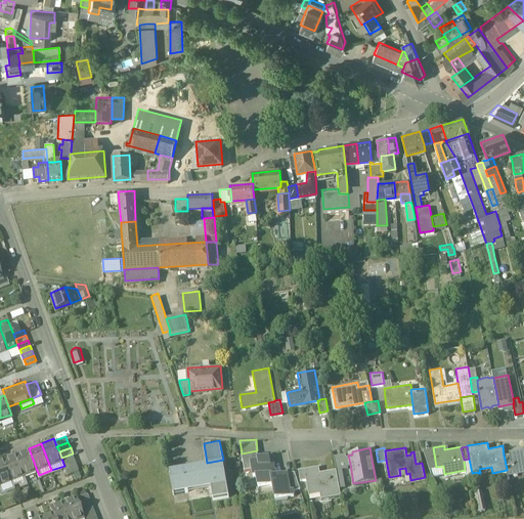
[(433,447),(423,448),(429,468),(436,467),(433,447)]
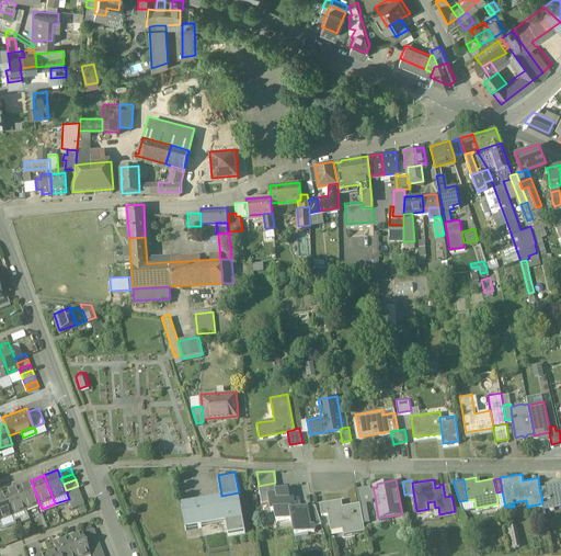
[(560,479),(546,483),(546,485),(549,501),(560,499),(560,502),(560,501),(560,479)]
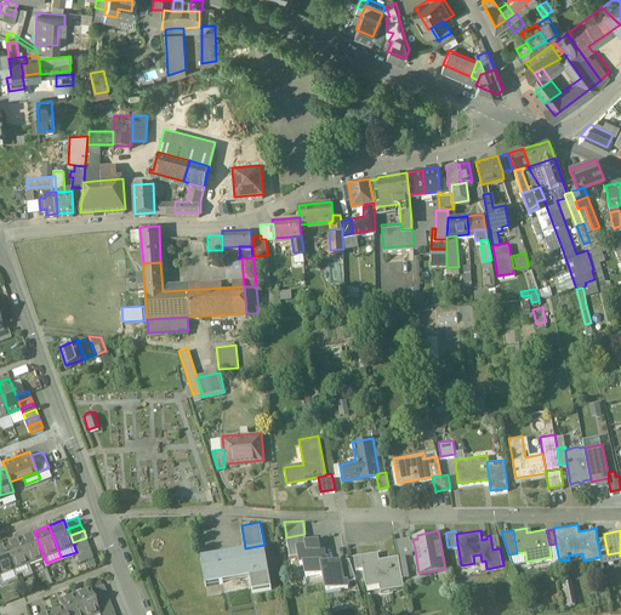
[(34,531),(20,537),(28,561),(43,554),(34,531)]
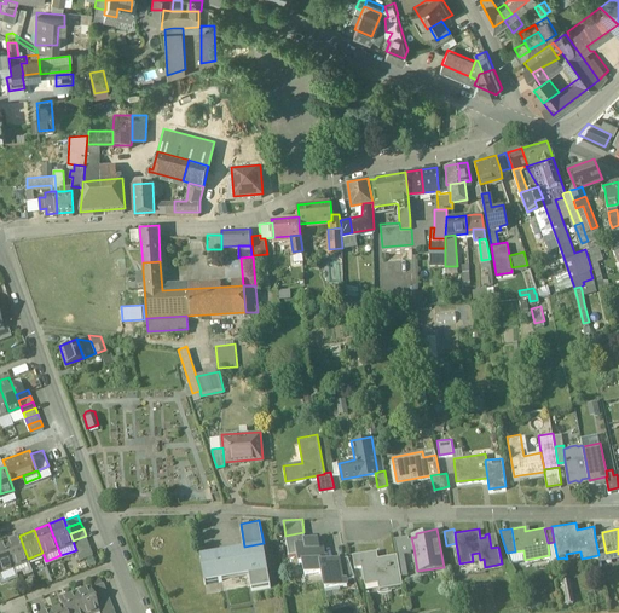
[(304,532),(285,536),(289,554),(298,553),(296,544),(305,543),(304,538),(305,538),(304,532)]
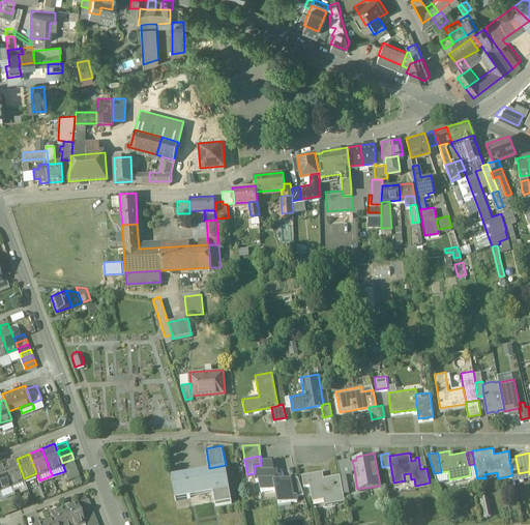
[(424,456),(418,457),(420,469),(427,468),(424,456)]
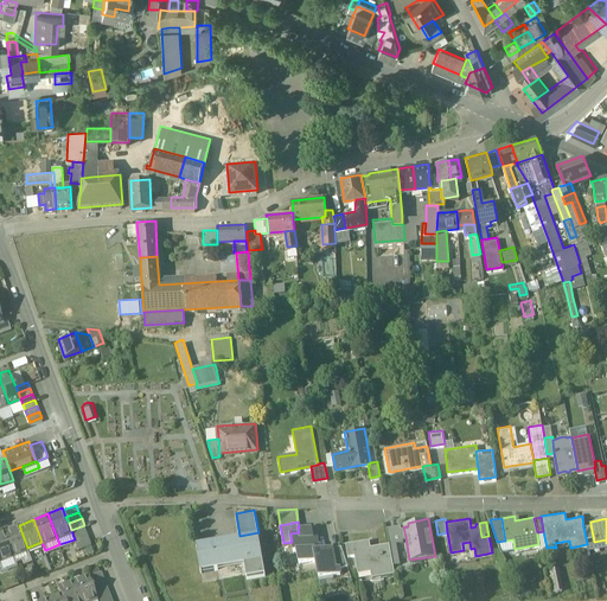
[(401,524),(387,526),(389,542),(396,541),(403,539),(403,537),(406,537),(403,526),(401,528),(401,524)]
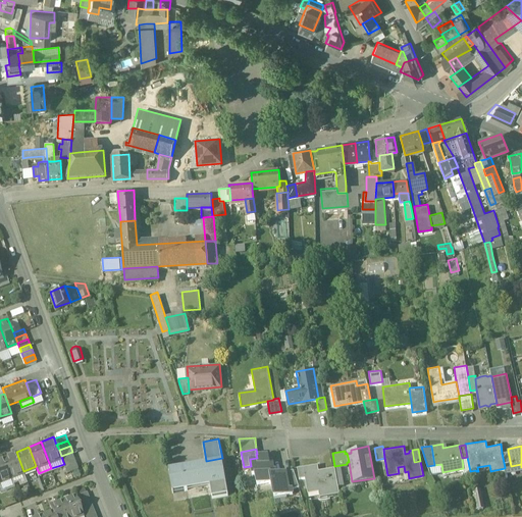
[(508,451),(502,453),(505,467),(511,466),(508,451)]
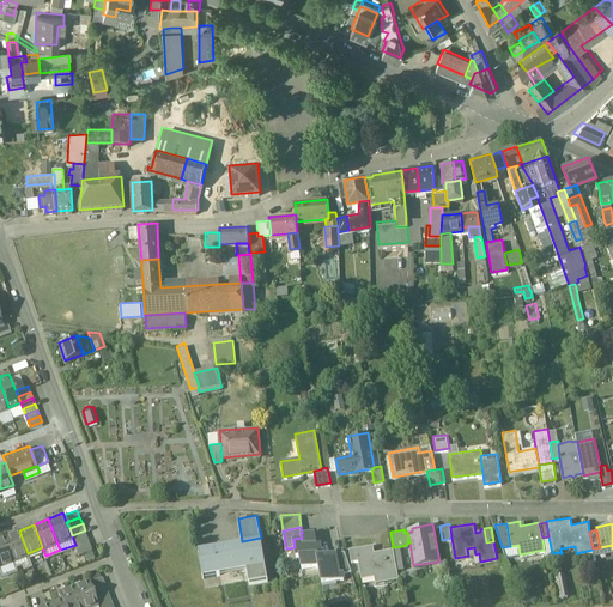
[(19,530),(4,535),(13,558),(28,553),(19,530)]
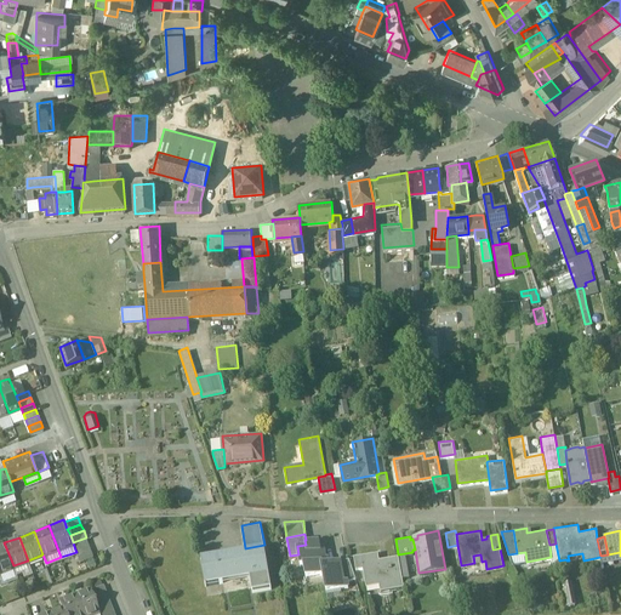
[(86,537),(73,542),(75,550),(89,544),(86,537)]
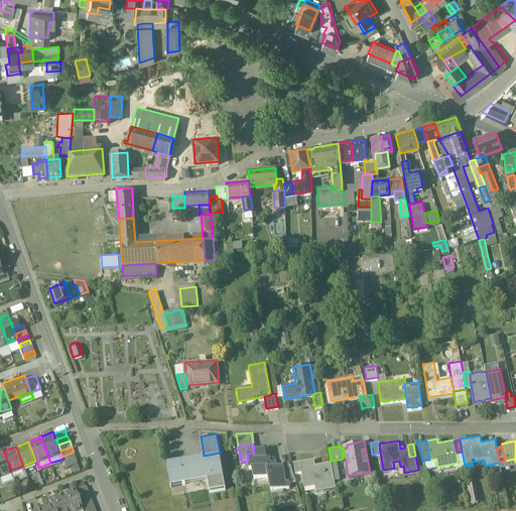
[(254,449),(253,449),(254,453),(247,454),(248,461),(249,469),(252,468),(252,467),(266,465),(267,467),(273,466),(272,461),(270,461),(269,455),(265,456),(264,448),(254,449)]
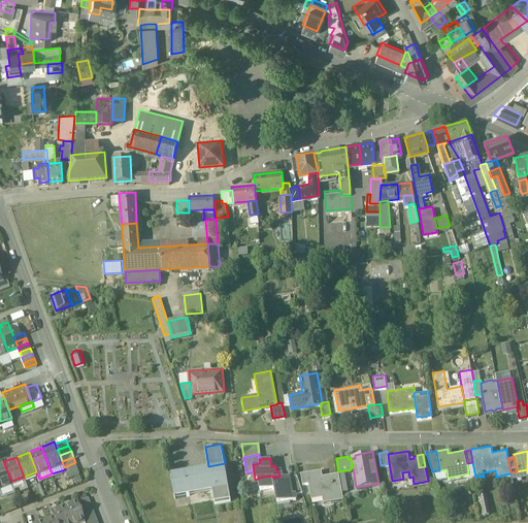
[(3,461),(0,462),(0,485),(11,481),(3,461)]
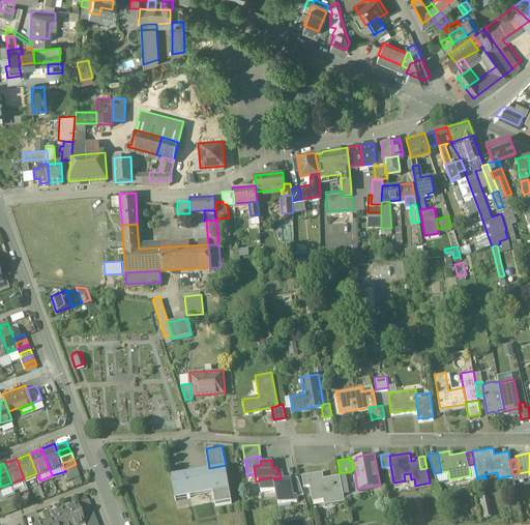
[(76,464),(64,469),(65,471),(67,477),(79,472),(76,464)]
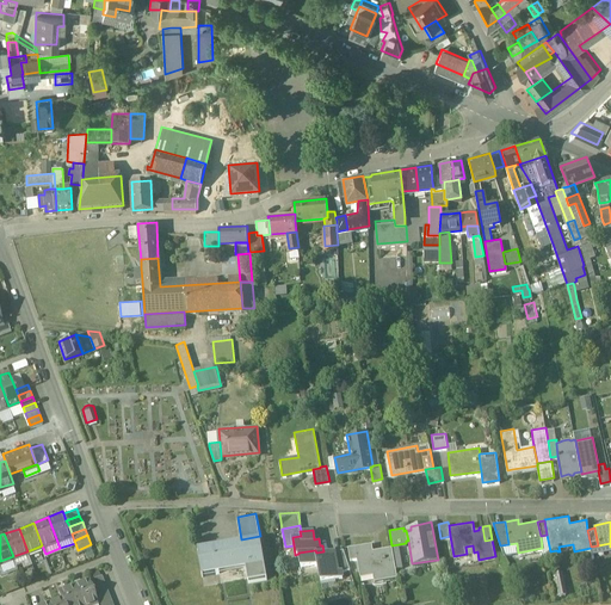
[(260,536),(241,539),(242,543),(233,544),(215,547),(215,543),(197,547),(202,574),(220,570),(218,566),(245,561),(246,566),(265,562),(260,536)]
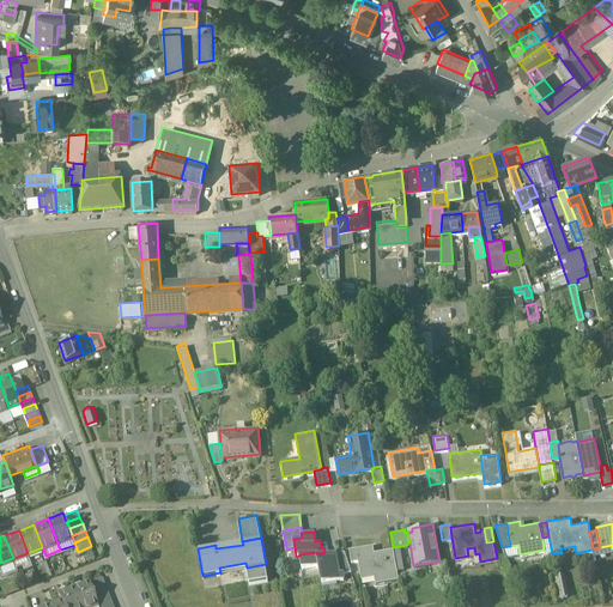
[(372,544),(356,547),(358,559),(360,575),(374,572),(376,582),(399,577),(396,569),(393,547),(382,550),(382,552),(375,553),(372,544)]
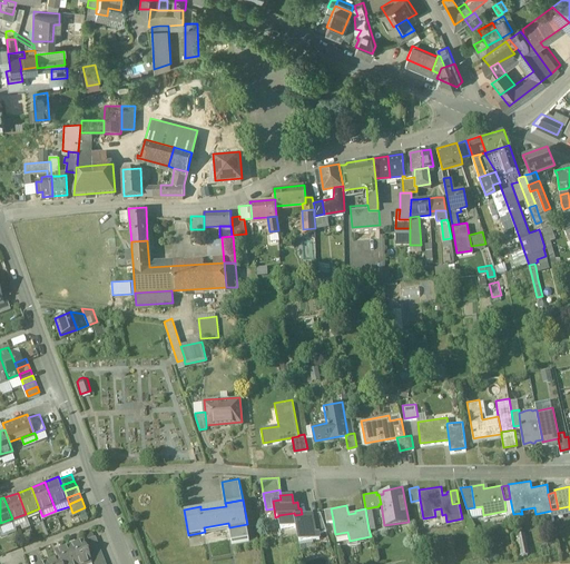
[(372,507),(365,508),(369,528),(375,527),(372,507)]
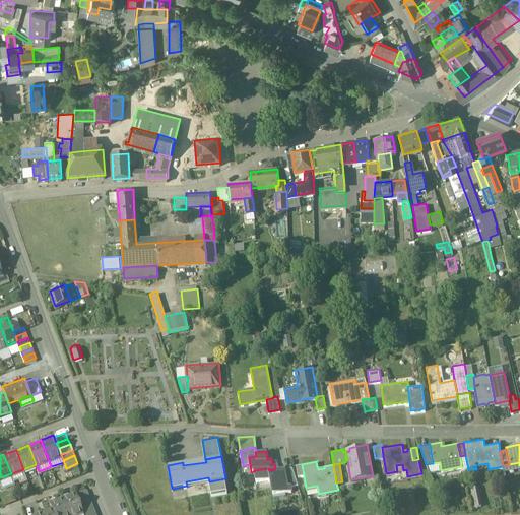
[(293,466),(284,467),(287,485),(290,485),(298,484),(293,466)]
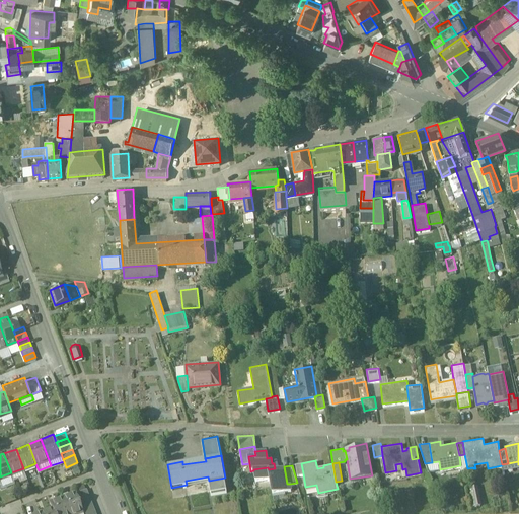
[(275,468),(269,469),(270,479),(273,492),(291,489),(290,484),(287,484),(284,466),(275,468)]
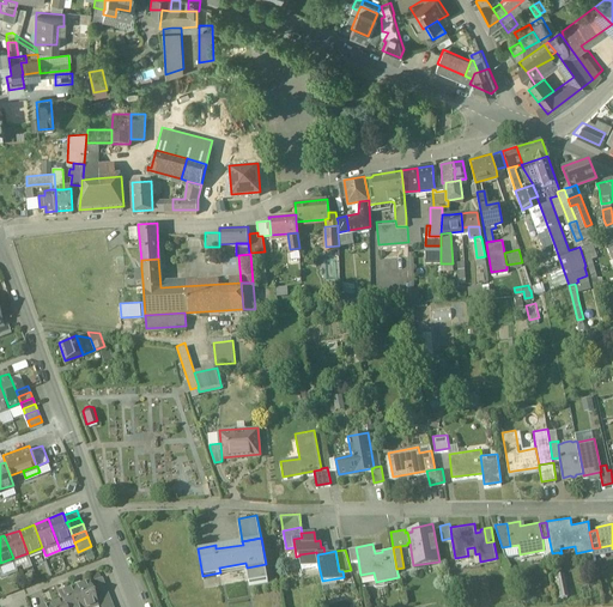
[(316,552),(299,554),(299,556),(302,568),(319,565),(317,554),(316,552)]
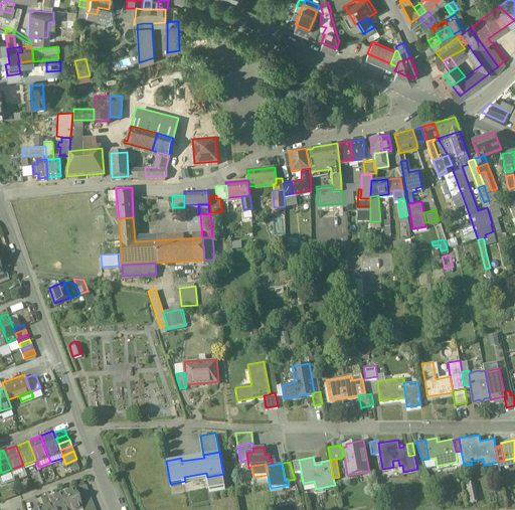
[(223,474),(207,477),(209,489),(225,486),(223,474)]
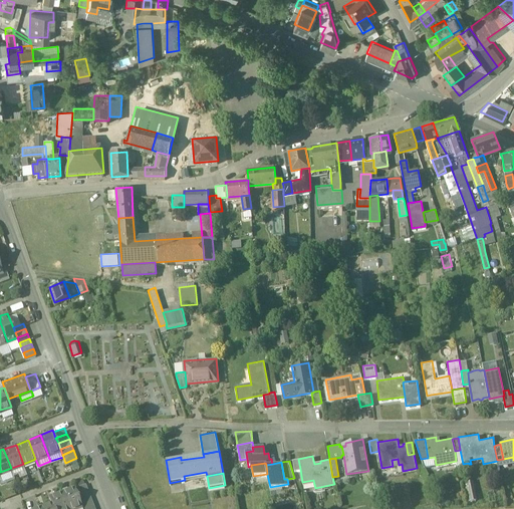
[(85,481),(74,485),(76,492),(87,487),(85,481)]
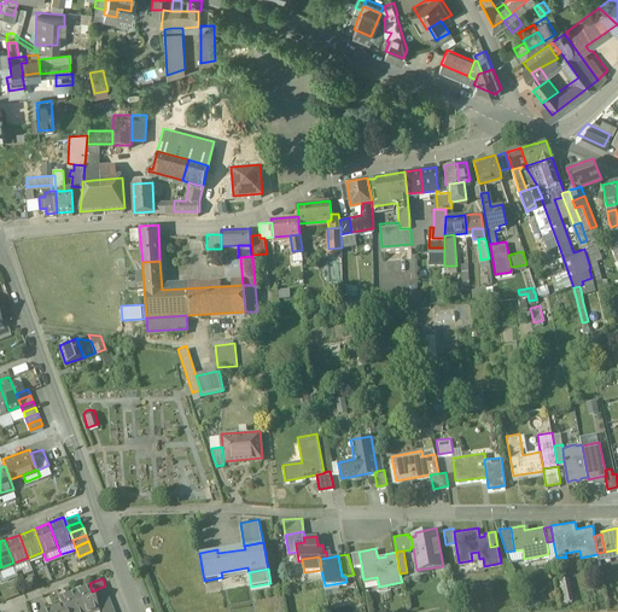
[(89,583),(74,589),(82,611),(98,606),(98,605),(95,598),(92,592),(89,583)]
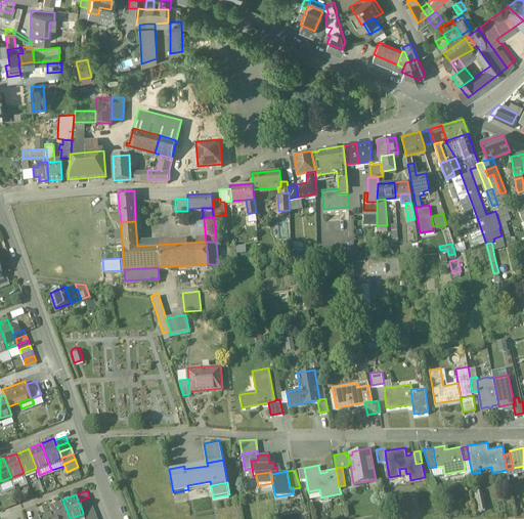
[(89,496),(78,502),(81,507),(92,503),(89,496)]
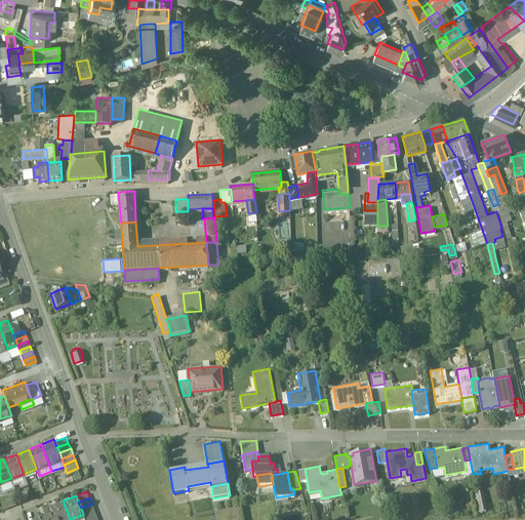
[(70,519),(63,501),(50,506),(52,511),(55,519),(70,519)]
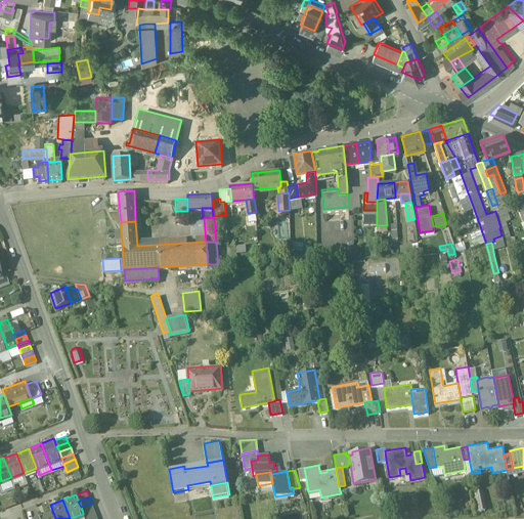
[(92,503),(81,507),(83,513),(94,509),(92,503)]
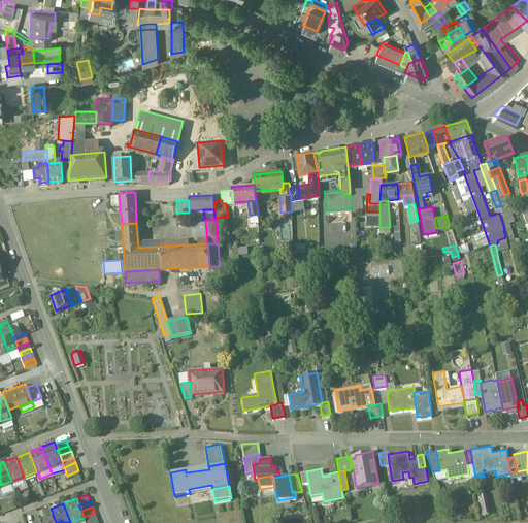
[(9,509),(1,512),(3,517),(11,514),(9,509)]
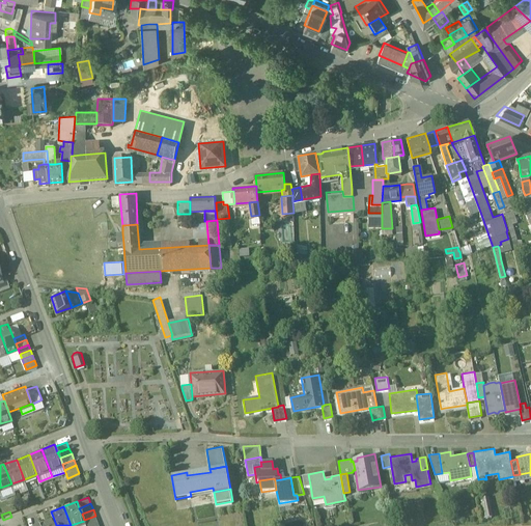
[(95,516),(84,520),(84,521),(86,525),(98,521),(95,516)]
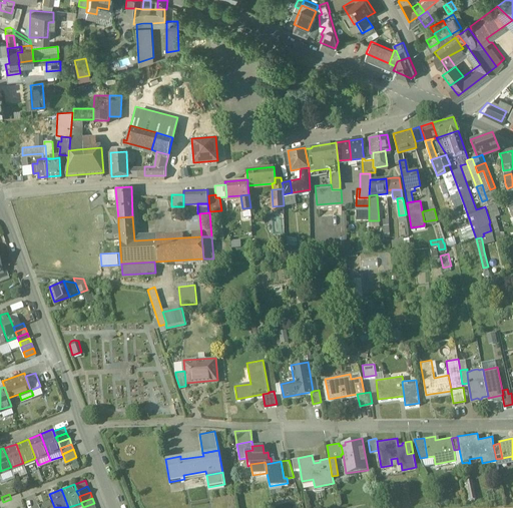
[(54,507),(51,499),(39,504),(40,507),(54,507)]
